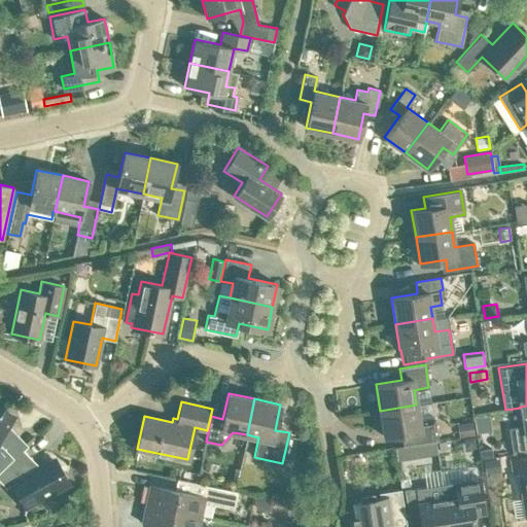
[(416,405),(380,411),(384,436),(400,434),(402,446),(436,441),(433,418),(419,420),(416,405)]
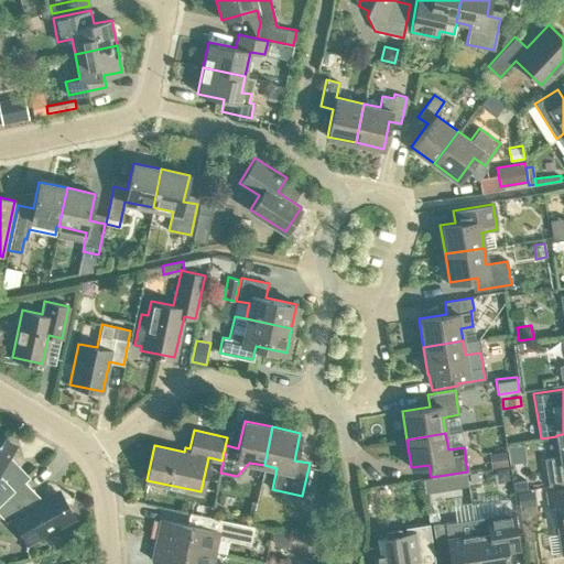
[(563,434),(556,435),(556,436),(560,455),(543,457),(548,486),(563,483),(563,434)]
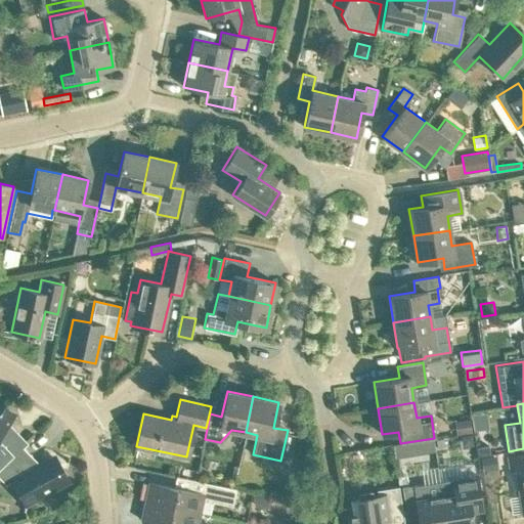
[(0,467),(22,446),(23,446),(27,442),(7,422),(13,413),(0,405),(0,467)]
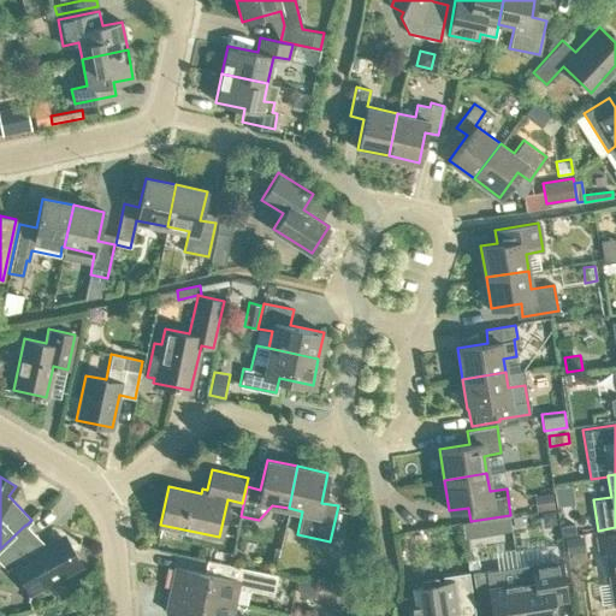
[(537,502),(539,511),(554,508),(551,493),(543,495),(537,502)]
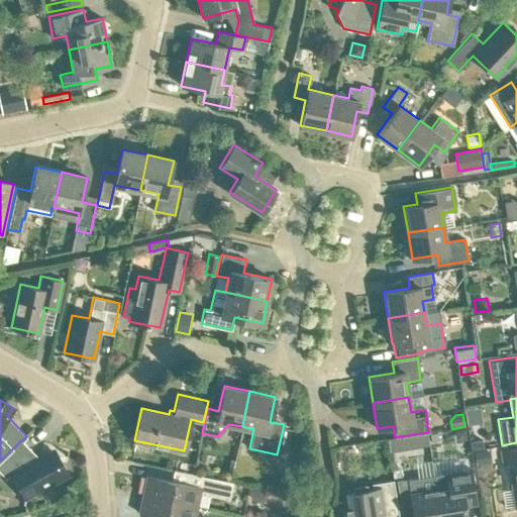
[(467,439),(464,428),(454,430),(455,437),(459,440),(467,439)]
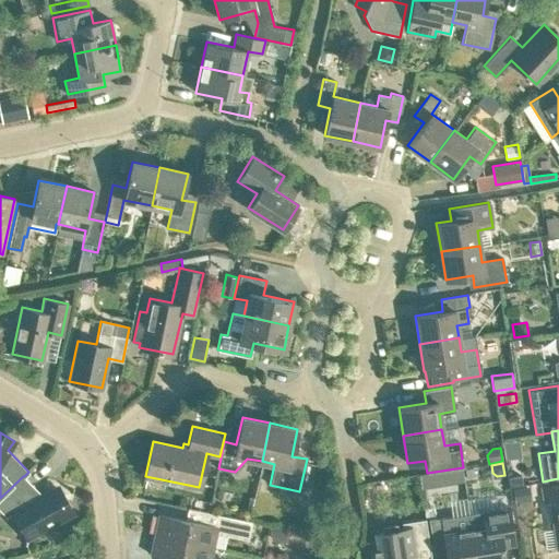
[(438,472),(419,475),(421,488),(440,485),(438,472)]
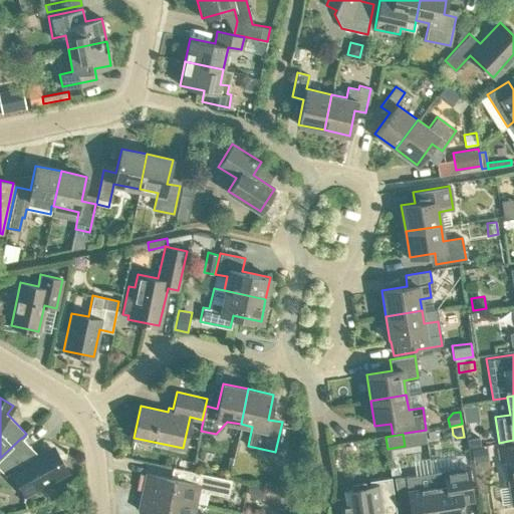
[(480,444),(479,437),(468,439),(468,446),(480,444)]
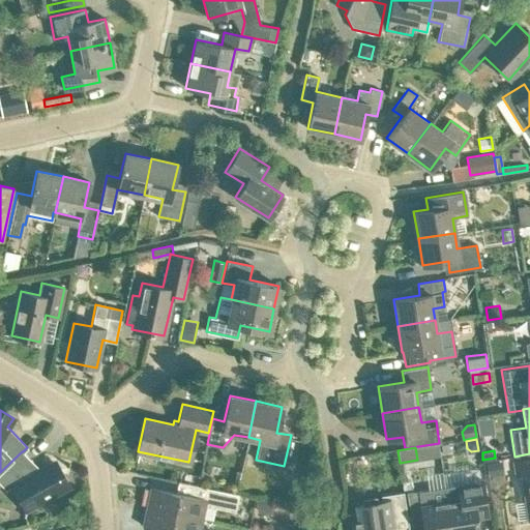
[(0,472),(0,483),(6,490),(13,486),(26,508),(41,500),(47,501),(51,499),(52,494),(67,486),(54,462),(39,469),(23,451),(22,451),(0,472)]
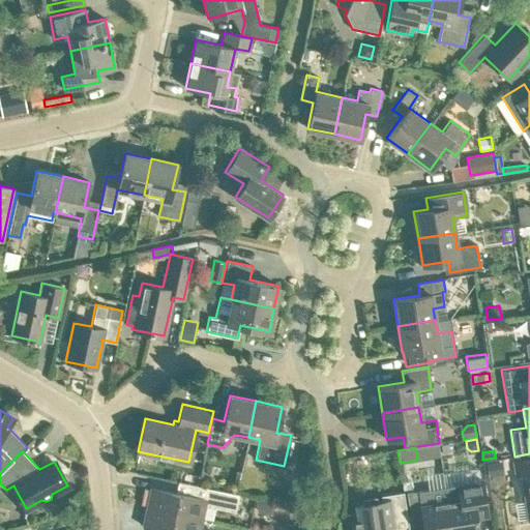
[(522,473),(529,518),(529,458),(513,461),(516,474),(522,473)]
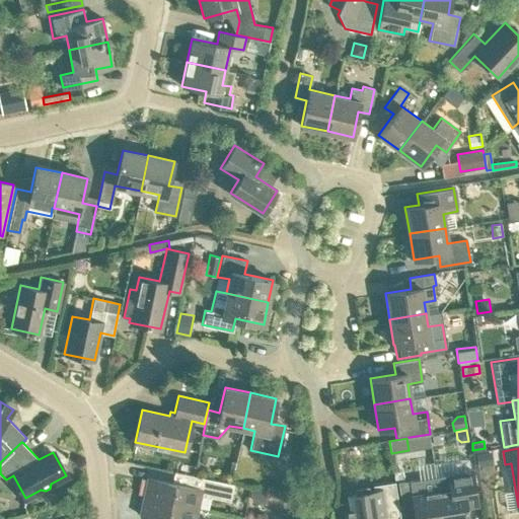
[(493,464),(491,451),(475,453),(477,466),(493,464)]
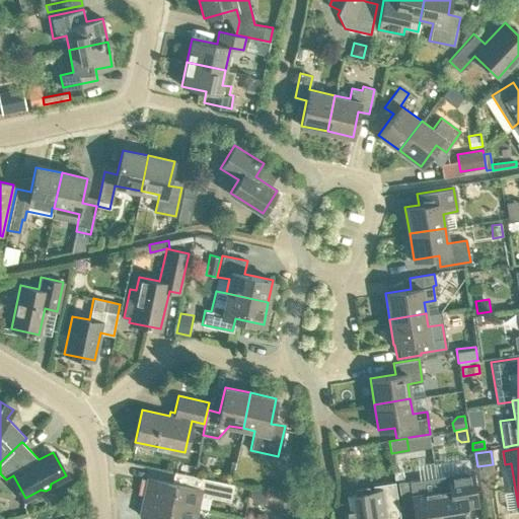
[(449,489),(437,491),(441,518),(467,518),(466,507),(477,505),(472,470),(447,474),(449,489)]
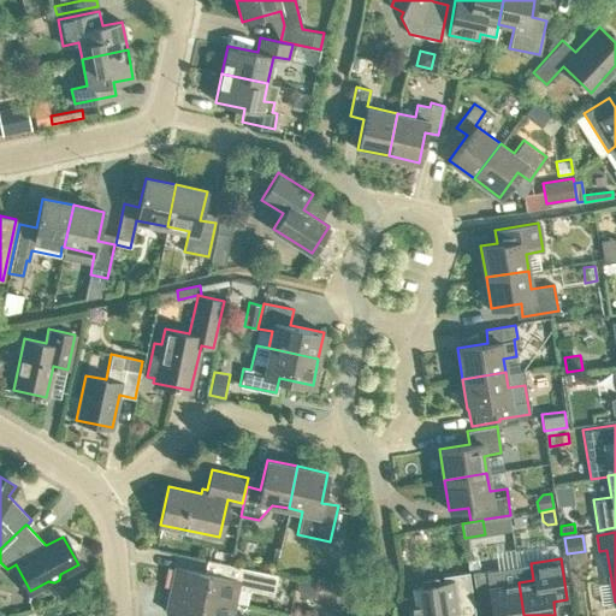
[(173,566),(169,587),(236,602),(238,587),(273,594),(277,574),(240,567),(237,579),(173,566)]
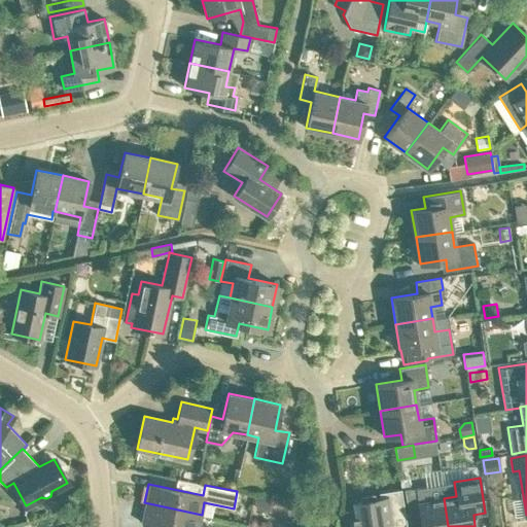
[(448,526),(444,498),(428,501),(426,486),(403,490),(408,515),(419,514),(421,526),(448,526)]
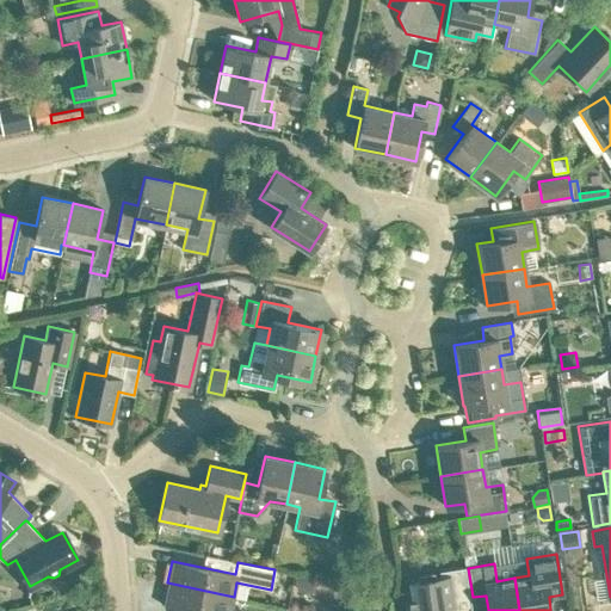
[(439,578),(409,582),(413,605),(406,606),(406,610),(454,610),(452,600),(469,597),(464,567),(438,571),(439,578)]
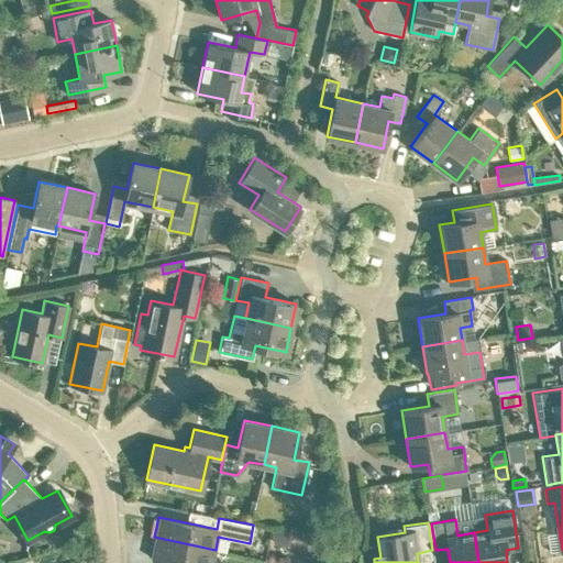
[(288,538),(286,532),(280,530),(274,533),(272,538),(274,543),(280,545),(286,542),(288,538)]
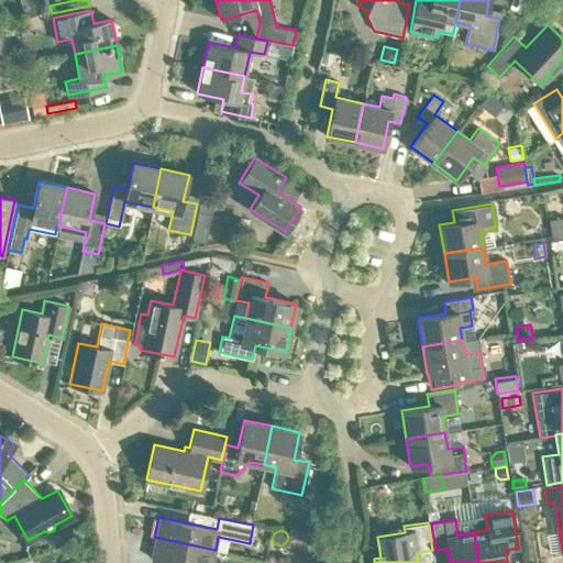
[(212,562),(216,550),(154,537),(150,558),(176,562),(212,562)]
